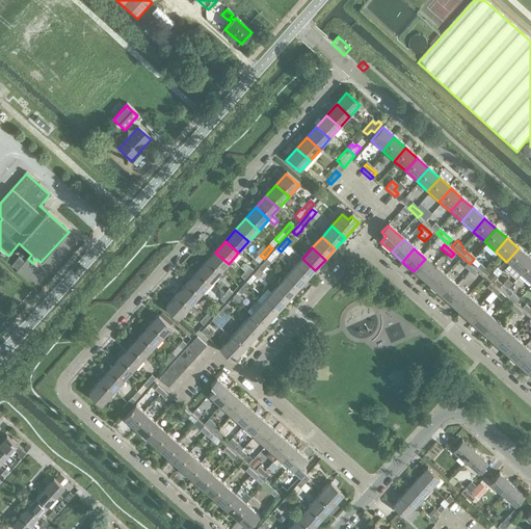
[(519,248),(506,262),(518,272),(530,259),(519,248)]
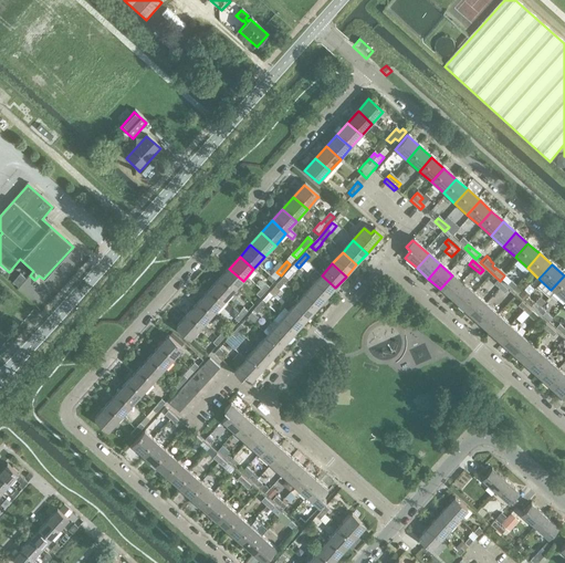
[(243,281),(229,269),(218,280),(232,293),(243,281)]
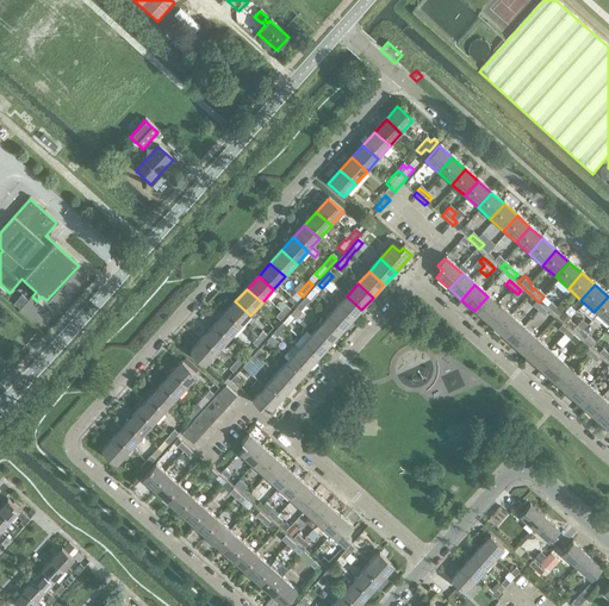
[(22,295),(14,305),(20,308),(28,299),(22,295)]
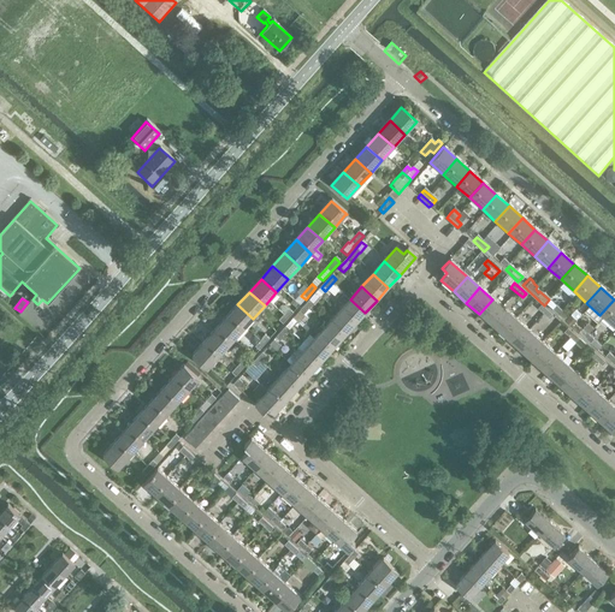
[(350,299),(348,302),(346,299),(339,306),(342,308),(338,313),(354,326),(365,313),(350,299)]
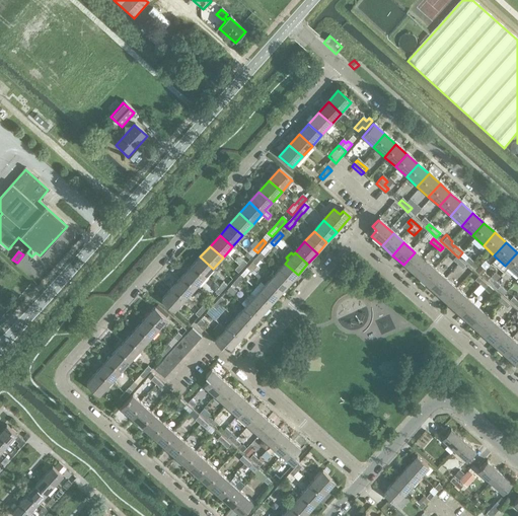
[(415,252),(403,265),(415,275),(426,262),(415,252)]
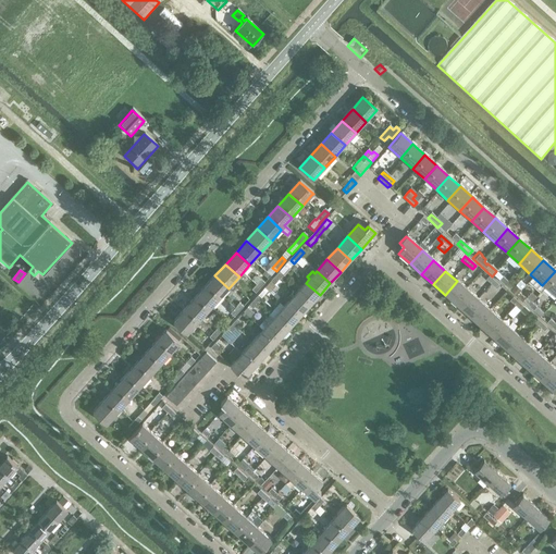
[(555,272),(555,271),(542,285),(554,295),(555,293),(555,272)]
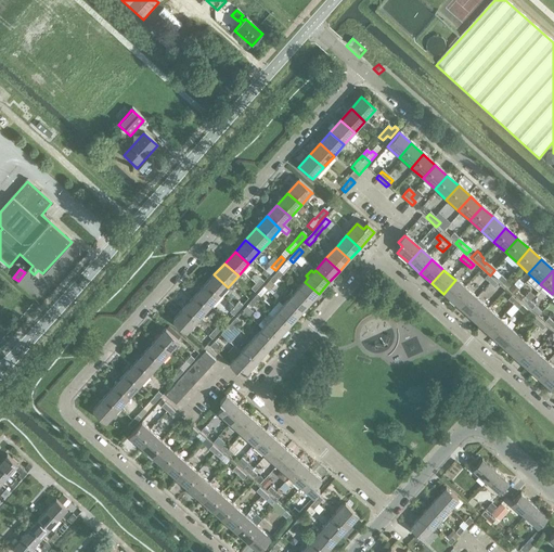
[(281,283),(278,280),(282,276),(278,272),(262,289),(268,293),(273,286),(272,285),(277,289),(281,283)]
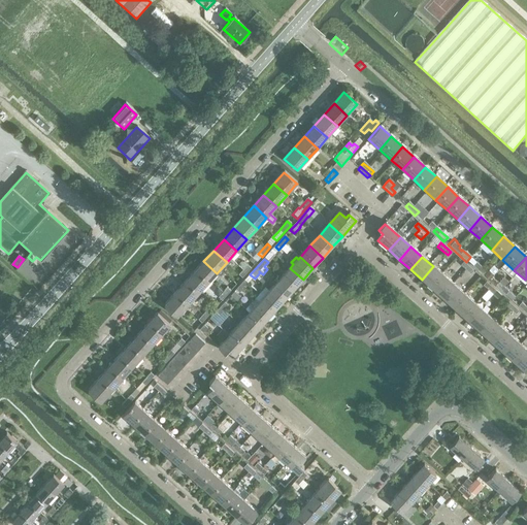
[(217,273),(203,261),(194,272),(206,285),(217,273)]
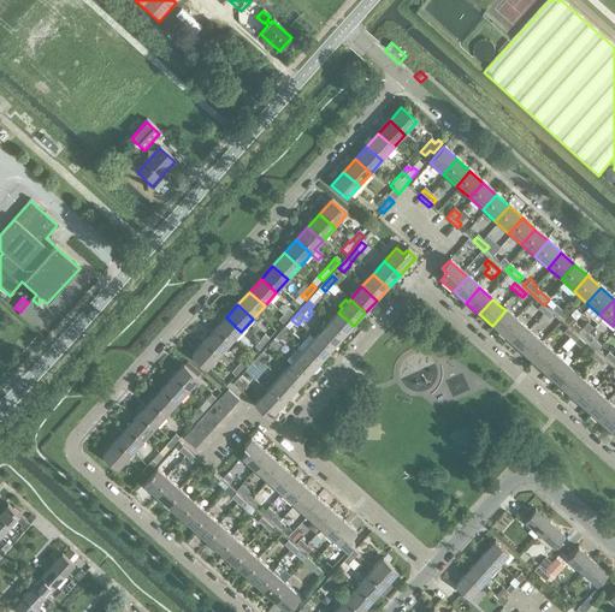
[(549,321),(553,316),(540,307),(537,310),(549,321)]
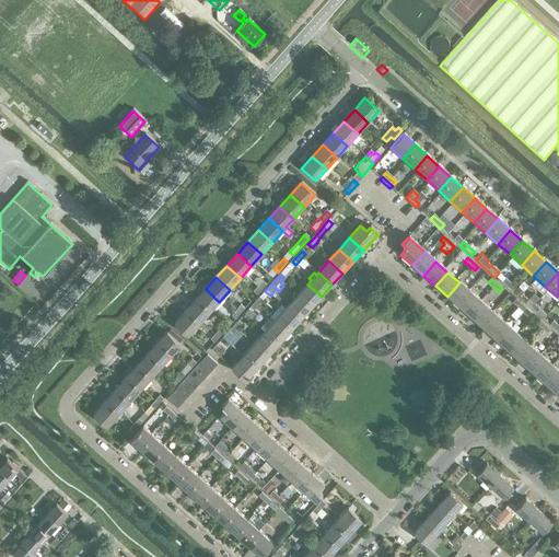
[(501,283),(512,292),(515,289),(504,279),(501,283)]
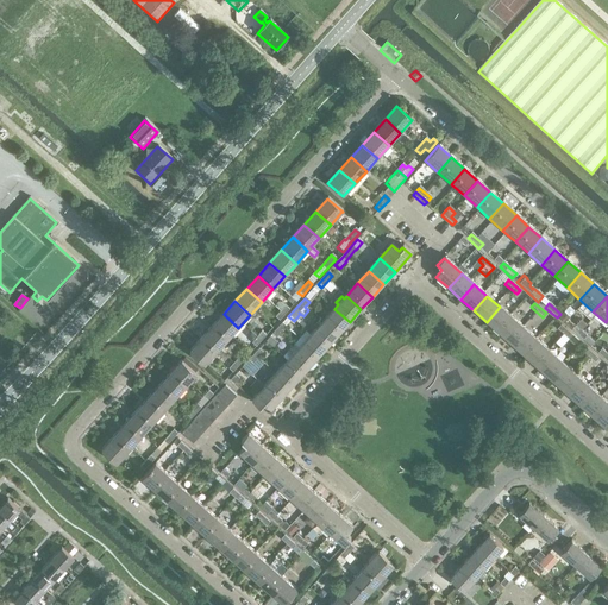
[(279,322),(289,310),(284,307),(275,319),(279,322)]
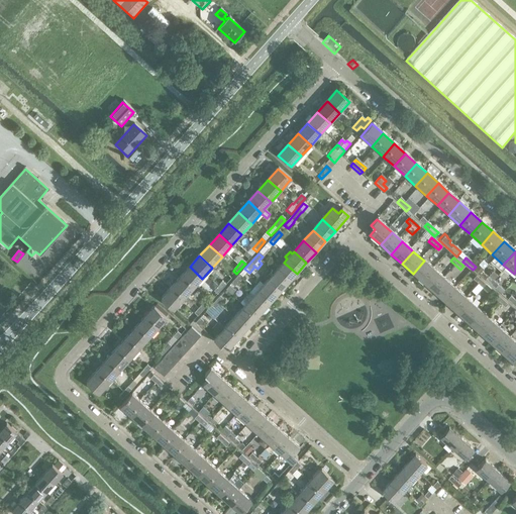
[(424,261),(413,274),(423,284),(434,271),(424,261)]
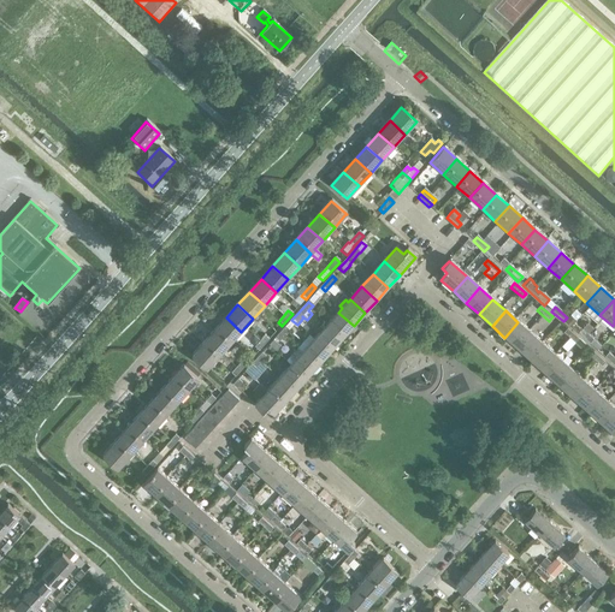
[(338,313),(327,325),(342,338),(354,326),(338,313)]
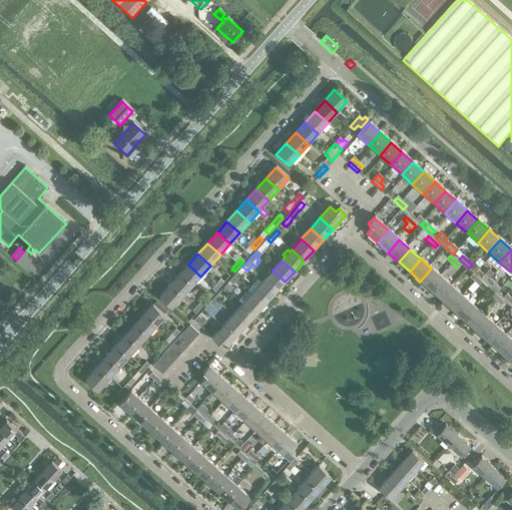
[(200,277),(188,265),(178,276),(191,287),(200,277)]
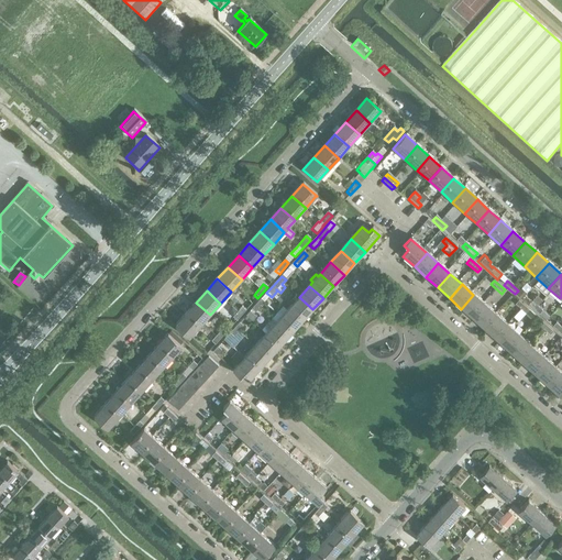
[(473,295),(461,309),(473,319),(485,306),(473,295)]
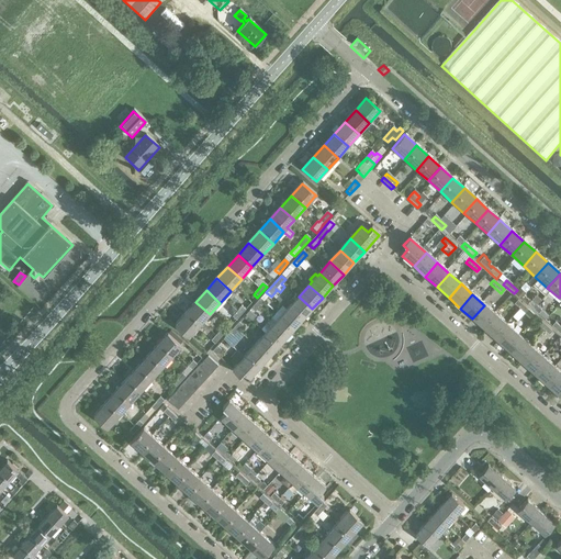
[(299,297),(295,300),(293,297),(288,302),(291,305),(288,309),(302,321),(312,309),(299,297)]
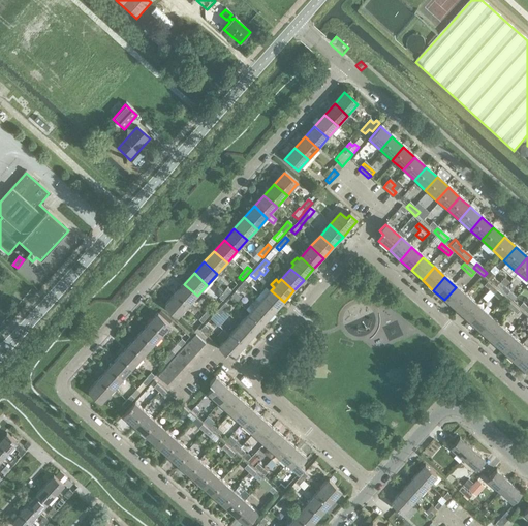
[(240,294),(244,289),(248,284),(245,281),(240,286),(236,291),(239,295),(240,294)]
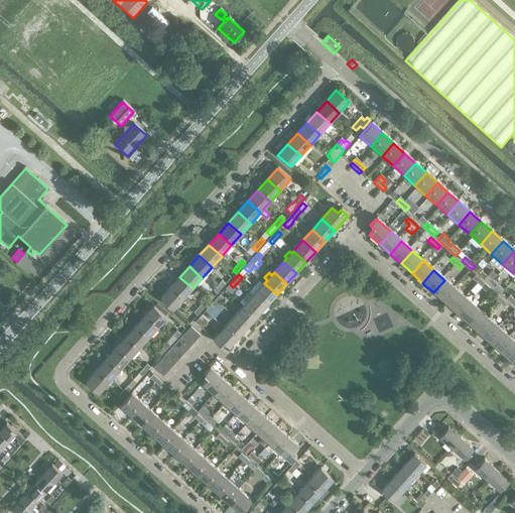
[(192,288),(179,277),(169,288),(182,299),(192,288)]
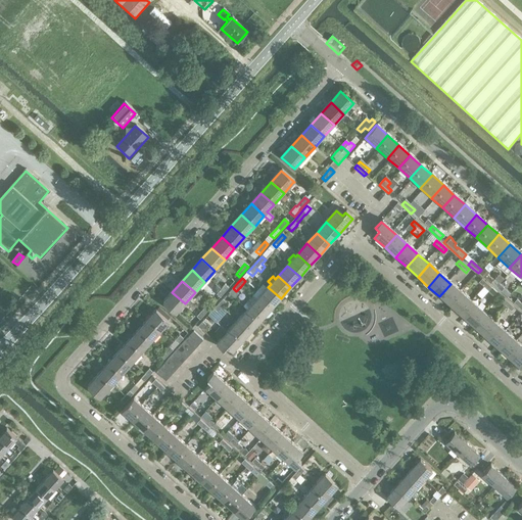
[(487,292),(490,289),(481,281),(478,284),(487,292)]
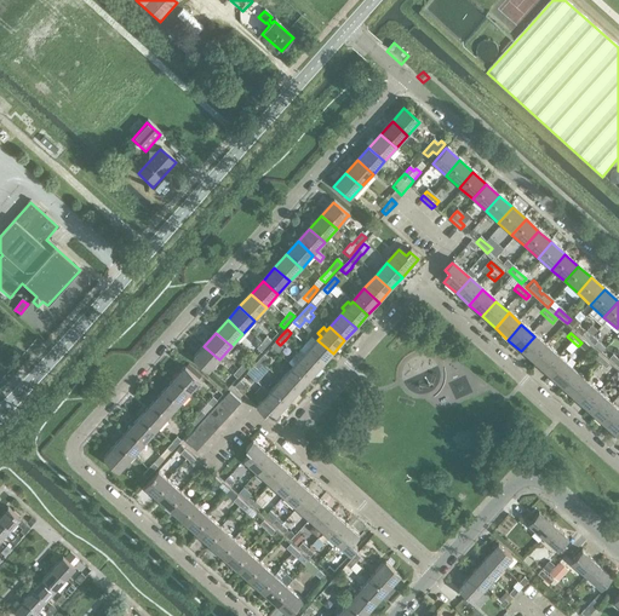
[(605,350),(597,343),(585,333),(582,337),(601,353),(605,350)]
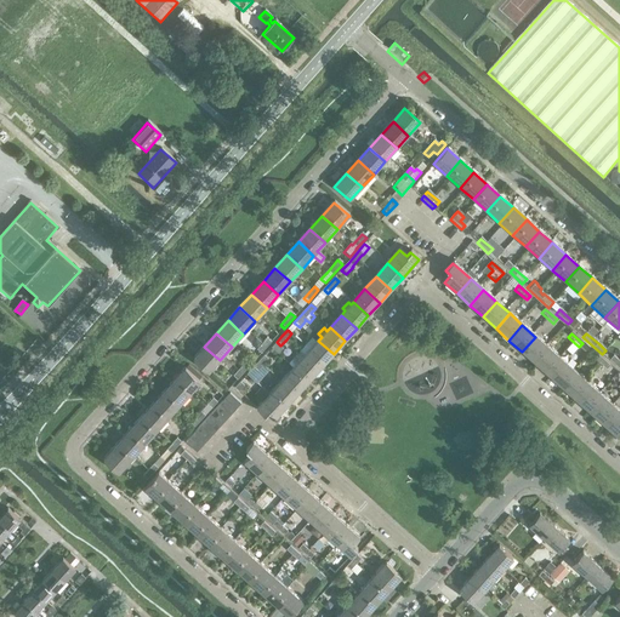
[(535,337),(522,352),(534,364),(549,348),(535,337)]
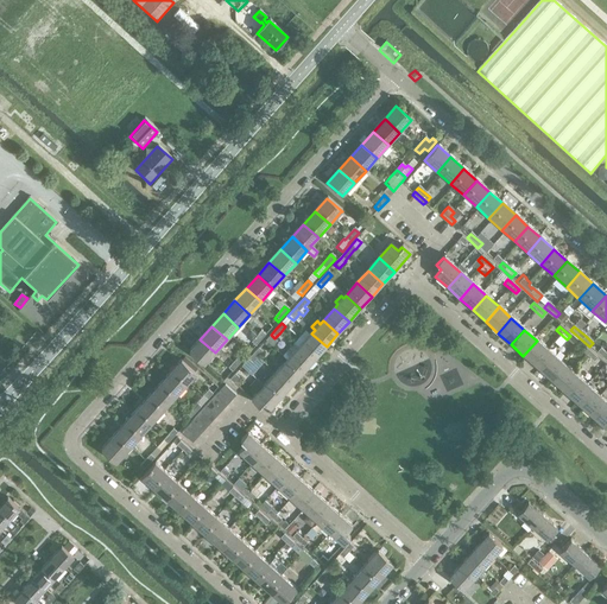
[(265,336),(261,332),(255,338),(251,343),(254,348),(260,342),(265,336)]
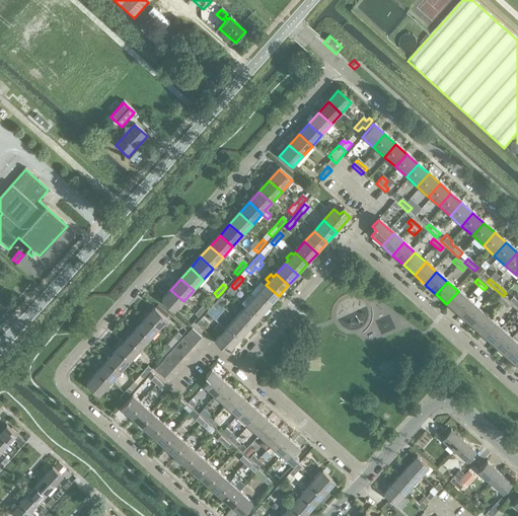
[(266,285),(256,295),(269,307),(279,296),(266,285)]
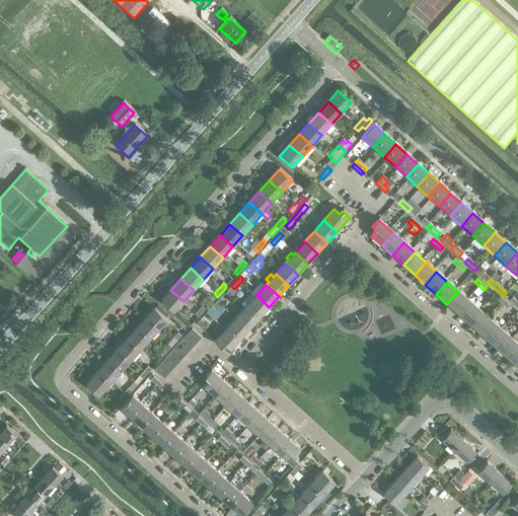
[(183,301),(170,290),(160,301),(173,312),(183,301)]
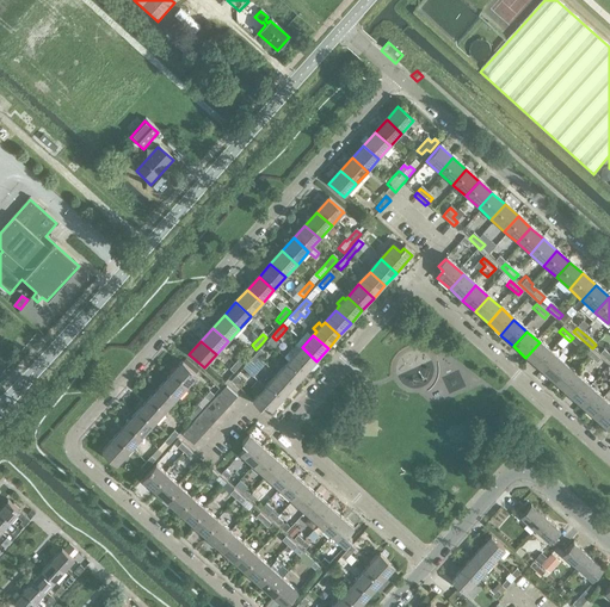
[(540,342),(525,358),(538,369),(552,354),(540,342)]
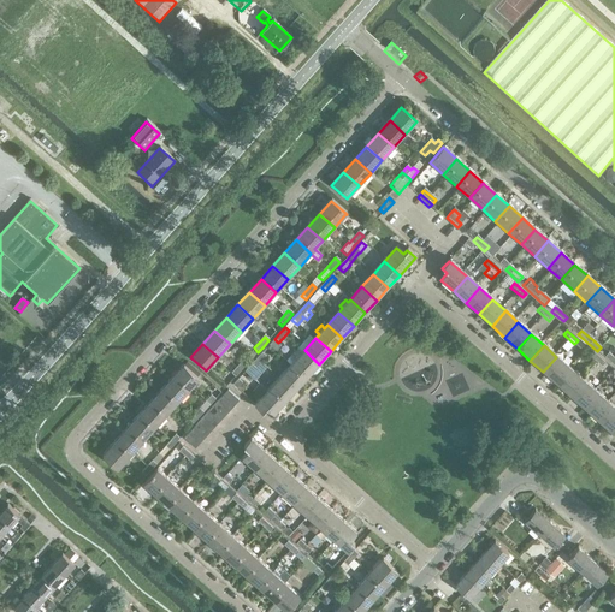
[(614,360),(614,357),(614,350),(613,349),(608,355),(604,358),(614,368),(614,360)]
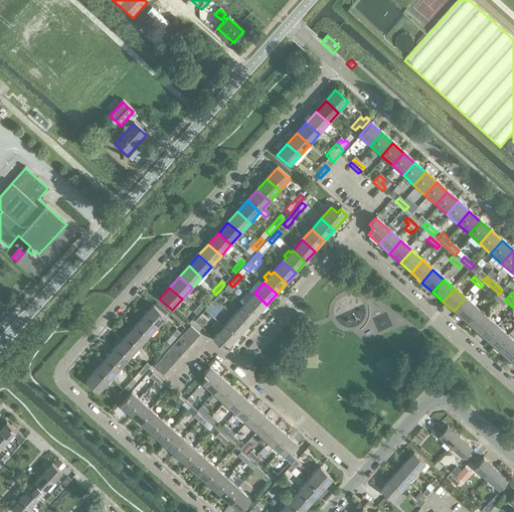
[(267,305),(254,293),(251,297),(246,301),(244,304),(258,315),(267,305)]
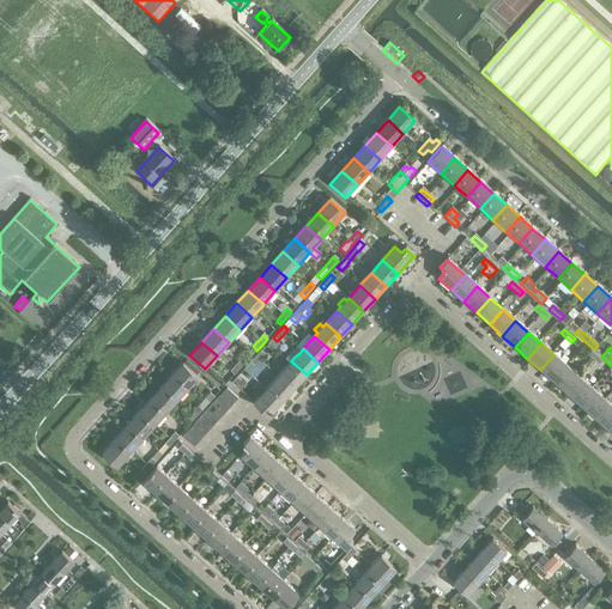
[(237,377),(236,378),(231,384),(235,388),(243,379),(247,383),(250,378),(249,376),(253,371),(252,370),(264,355),(260,352),(243,371),(242,371),(237,377)]
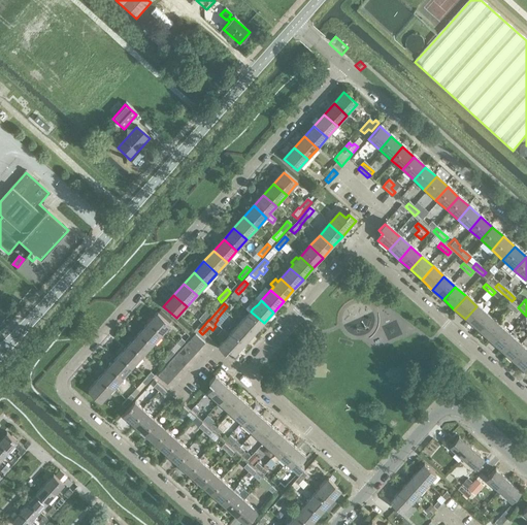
[(518,313),(508,303),(505,306),(515,316),(518,313)]
